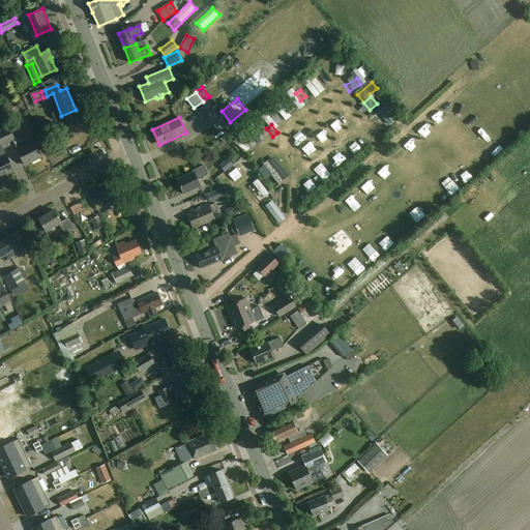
[(15,138),(8,126),(0,130),(0,176),(13,170),(1,145),(15,138)]
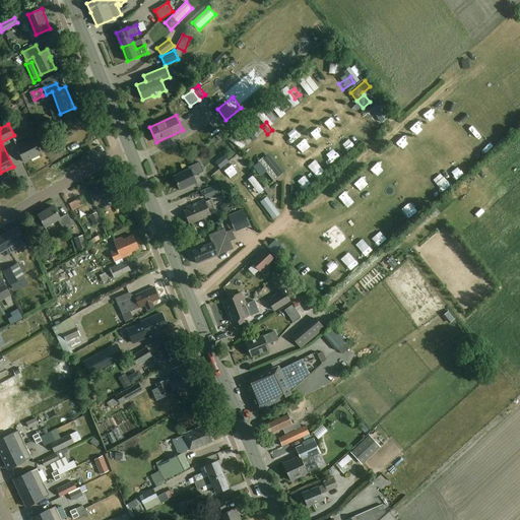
[(41,153),(34,138),(17,146),(24,161),(41,153)]
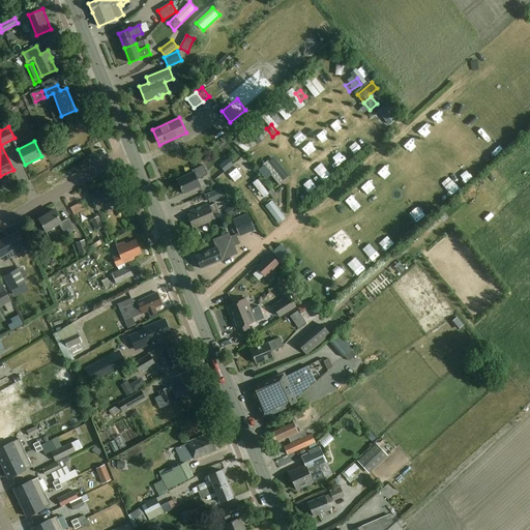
[(234,165),(228,158),(218,166),(225,173),(234,165)]
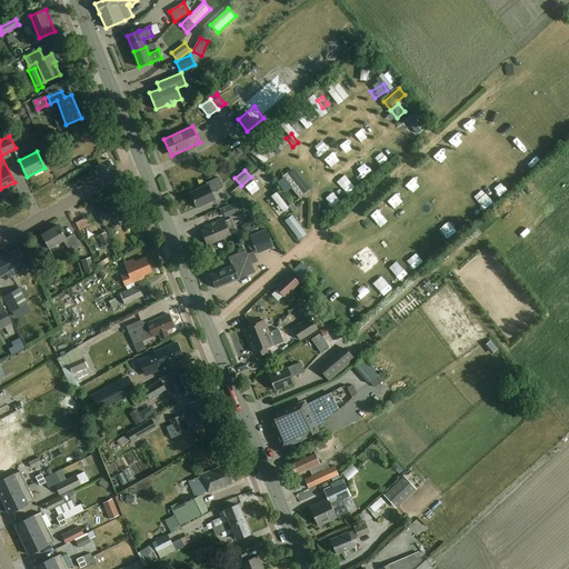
[(300,180),(293,172),(287,177),(293,186),(300,180)]
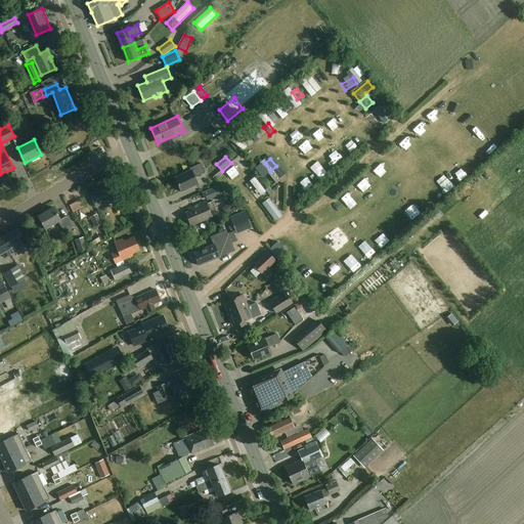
[(10,170),(0,174),(0,181),(13,175),(10,170)]
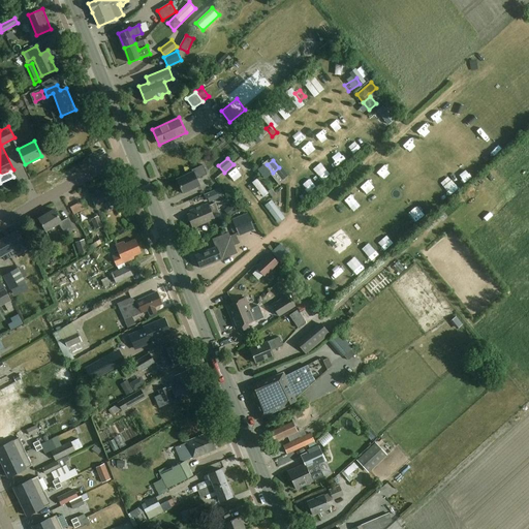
[(194,173),(193,172),(177,179),(183,193),(199,185),(196,179),(199,177),(197,172),(194,173)]
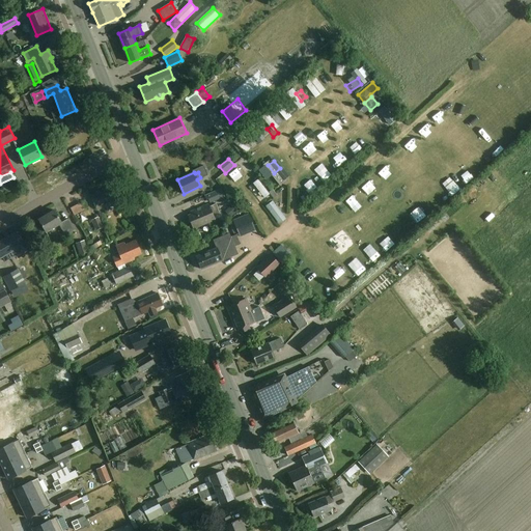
[(119,197),(114,186),(92,195),(98,208),(118,200),(117,198),(119,197)]
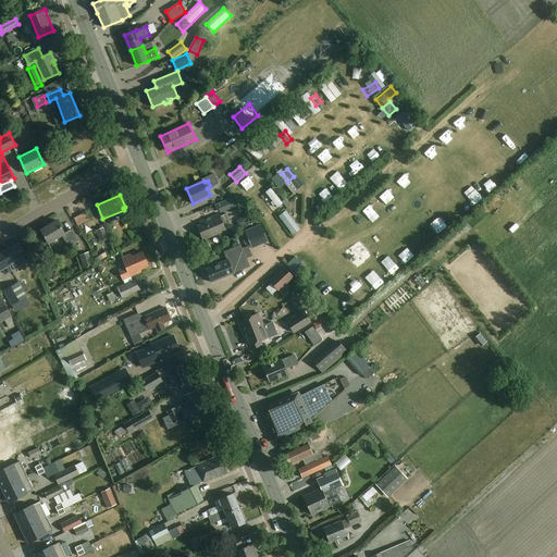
[(238,210),(233,197),(214,205),(217,210),(219,209),(221,212),(229,209),(231,213),(238,210)]
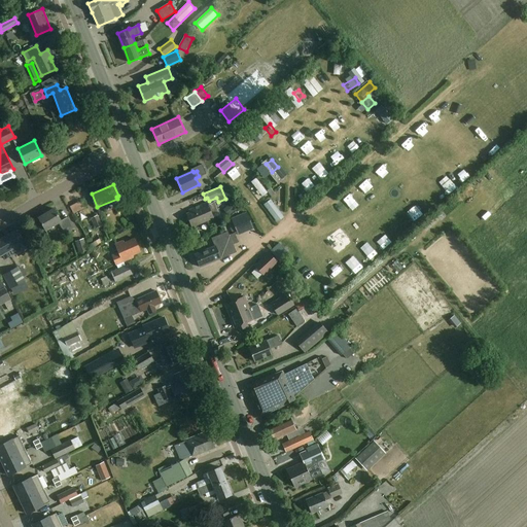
[(209,205),(207,202),(189,209),(190,212),(187,213),(192,225),(195,224),(195,226),(214,218),(213,216),(219,214),(214,203),(209,205)]
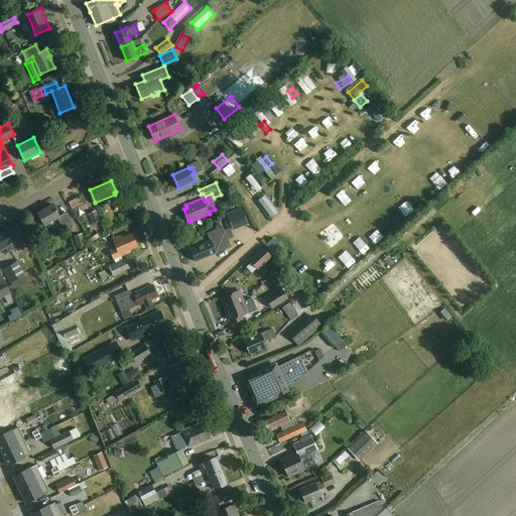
[(73,213),(84,208),(80,201),(70,206),(73,213)]
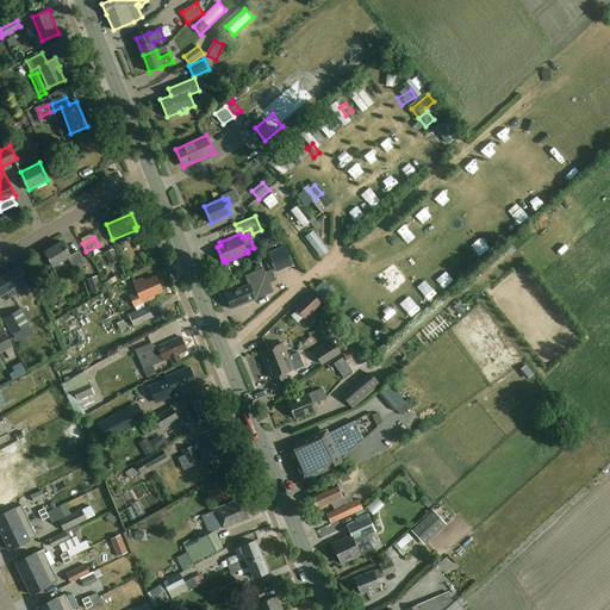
[(72,255),(62,241),(44,251),(54,267),(68,257),(75,269),(86,263),(79,250),(72,255)]
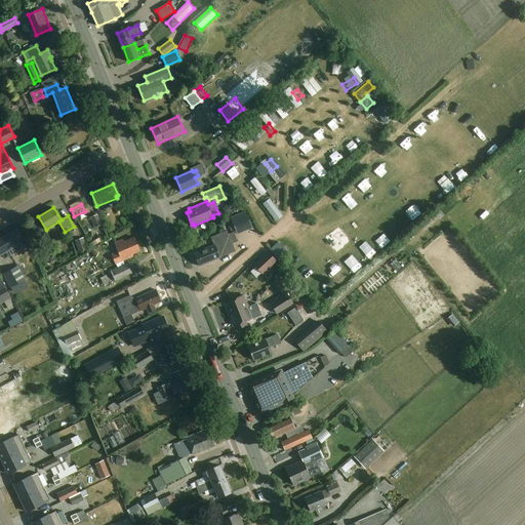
[(253,228),(246,211),(227,219),(232,231),(236,230),(238,235),(253,228)]
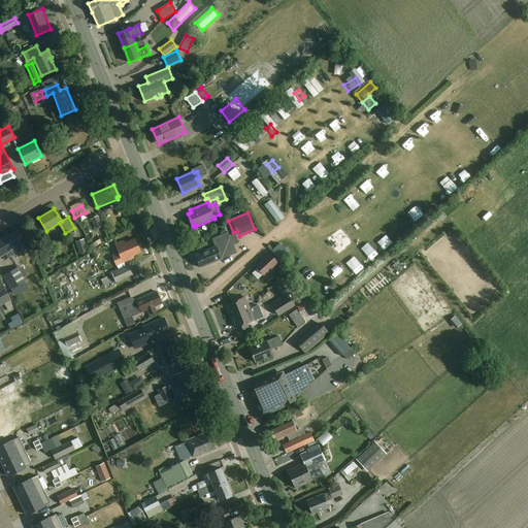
[(103,226),(98,216),(91,219),(96,229),(103,226)]
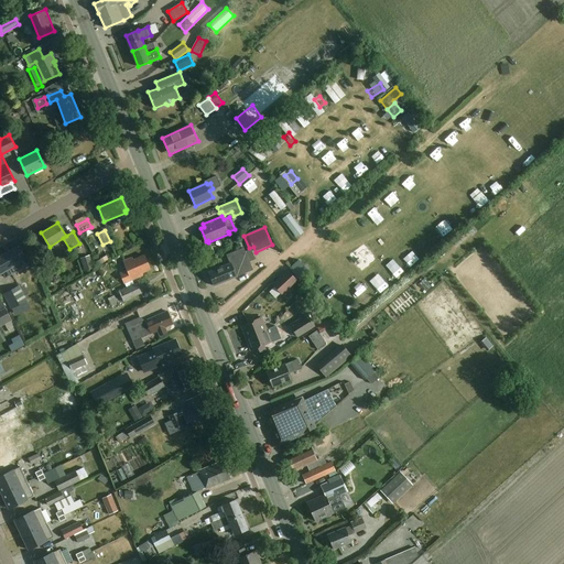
[(24,259),(18,247),(0,257),(0,273),(2,272),(6,278),(12,273),(9,268),(24,259)]
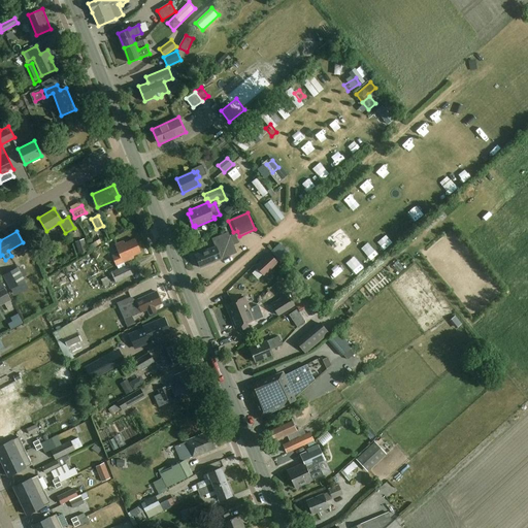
[(230,235),(229,231),(212,238),(216,246),(195,255),(201,267),(237,252),(234,244),(239,241),(235,233),(230,235)]
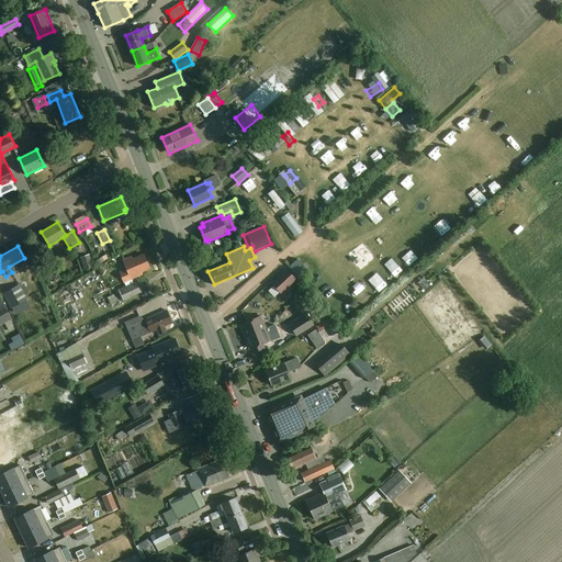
[(150,269),(144,254),(133,258),(132,256),(123,260),(127,269),(120,271),(124,282),(143,274),(142,272),(150,269)]
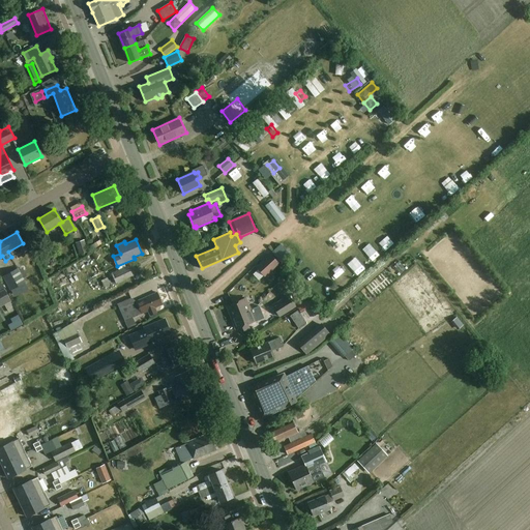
[(88,252),(85,240),(76,242),(79,255),(88,252)]
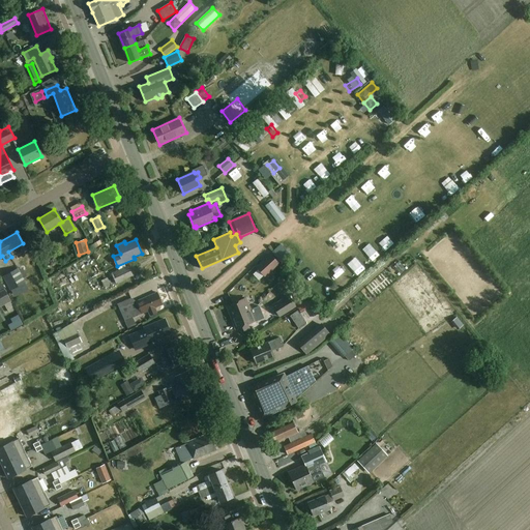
[(278,264),(270,254),(256,266),(264,276),(278,264)]
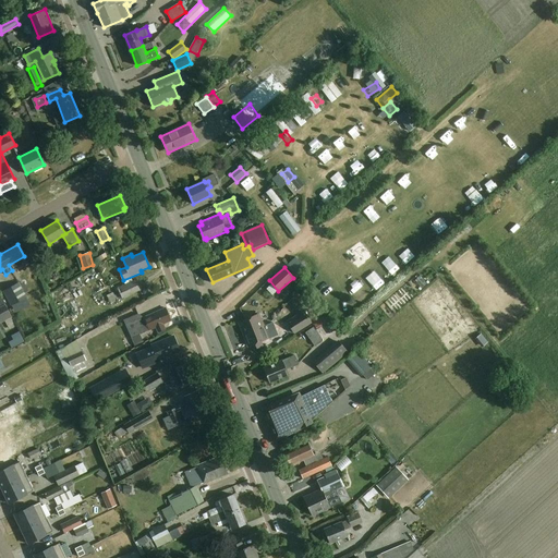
[(118,287),(122,299),(141,291),(135,279),(118,287)]
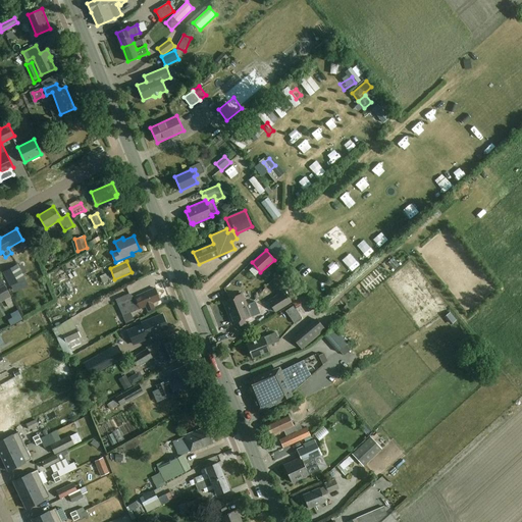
[(25,278),(17,264),(3,272),(10,286),(25,278)]
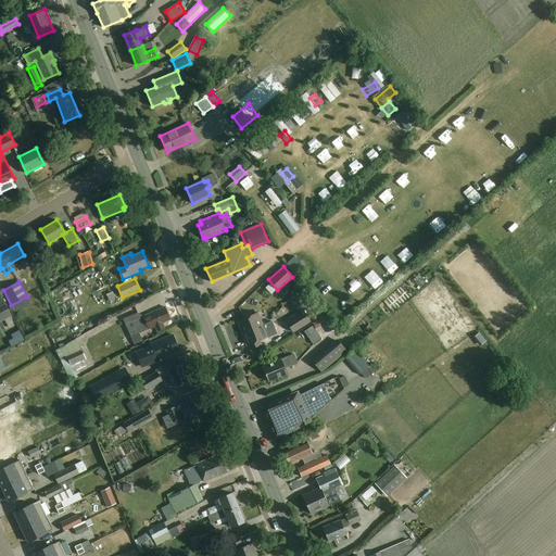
[(112,298),(105,299),(109,308),(115,306),(112,298)]
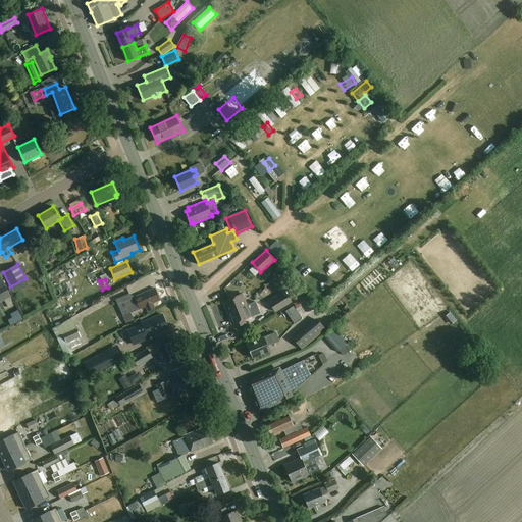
[(361,288),(370,297),(378,290),(369,280),(361,288)]
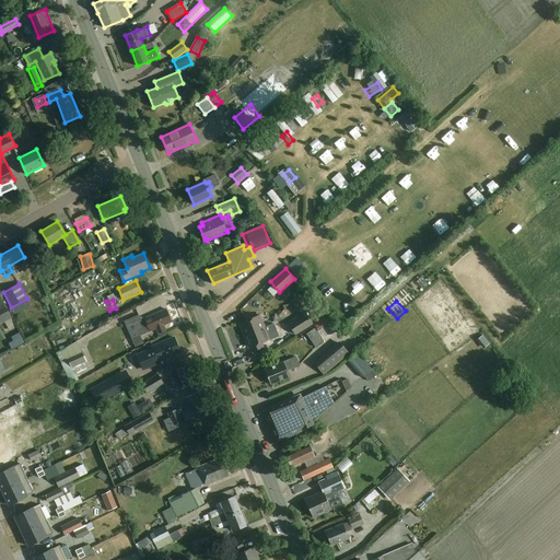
[(6,305),(0,307),(0,323),(1,324),(12,318),(6,305)]
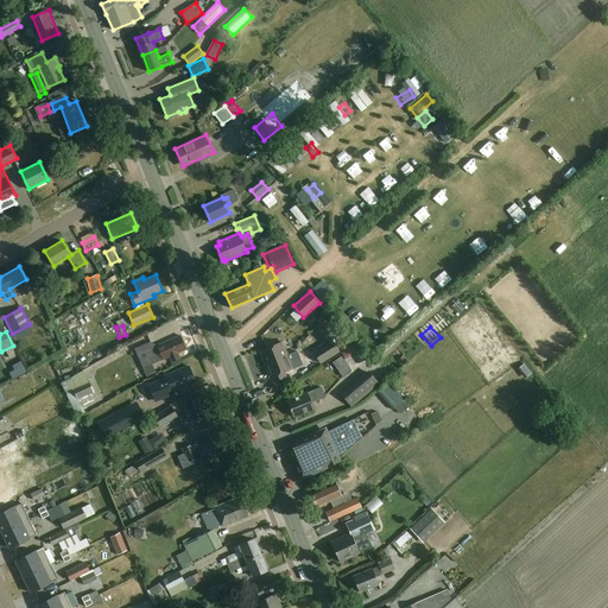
[(157,346),(158,349),(154,352),(150,340),(134,347),(144,368),(170,358),(172,362),(181,359),(178,353),(187,349),(181,335),(157,346)]
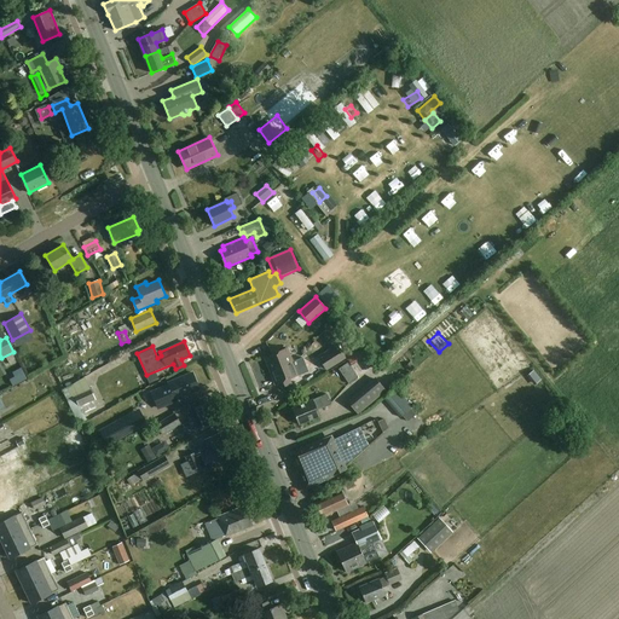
[(345,354),(336,342),(319,356),(328,368),(345,354)]
